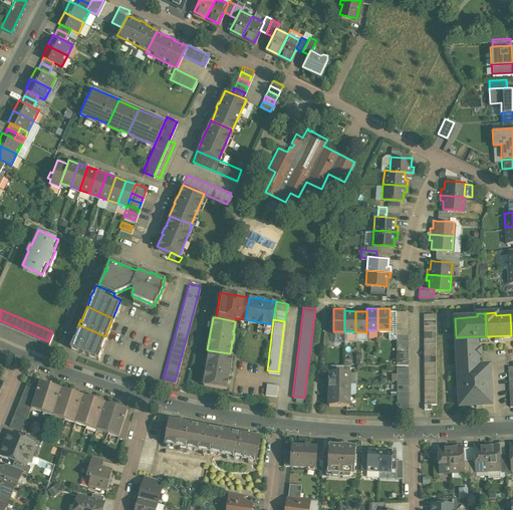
[(105,336),(78,324),(76,330),(77,330),(74,336),(73,336),(69,345),(97,357),(101,347),(100,347),(105,336)]
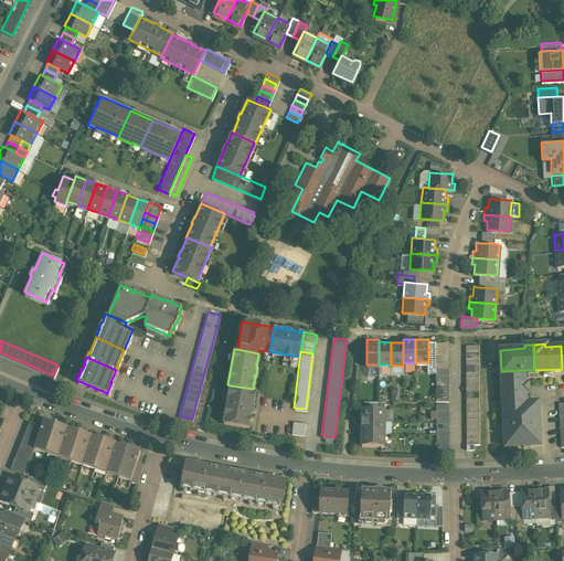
[(501,371),(503,402),(523,401),(524,401),(523,389),(527,389),(527,382),(523,382),(523,370),(501,371)]
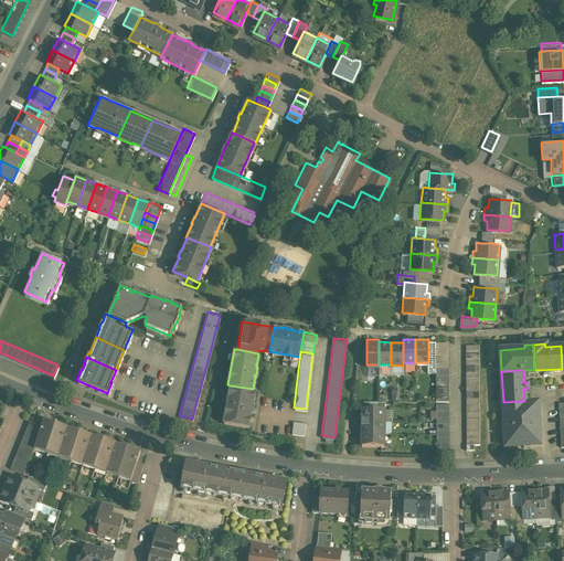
[(255,389),(253,389),(230,385),(223,421),(248,426),(251,411),(252,411),(253,404),(252,404),(255,389)]
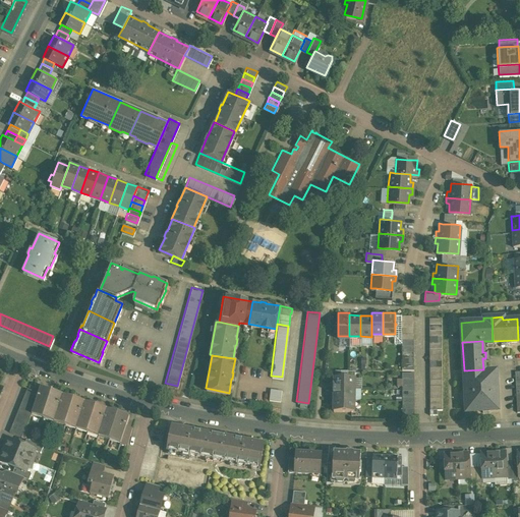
[(482,369),(464,370),(466,408),(496,407),(494,368),(483,369),(482,369)]
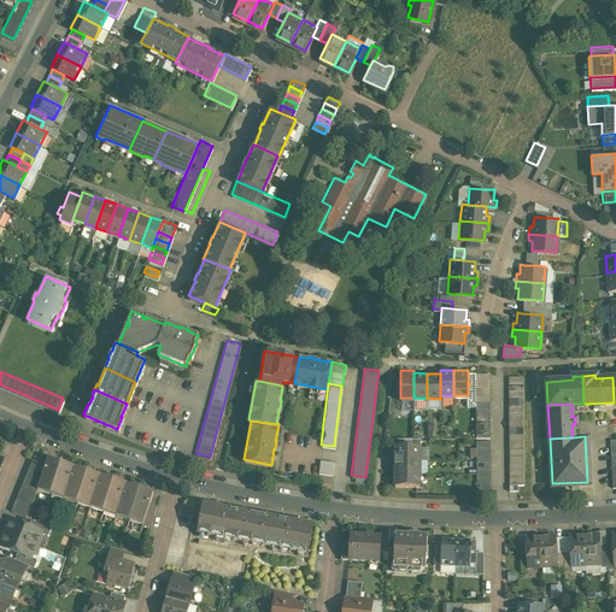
[(396,443),(394,443),(394,457),(420,458),(420,443),(396,443)]
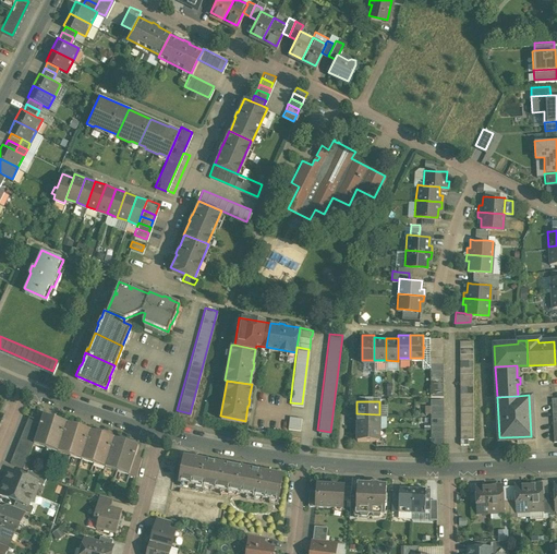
[(55,416),(43,411),(40,418),(38,424),(36,431),(34,436),(33,441),(45,444),(55,416)]
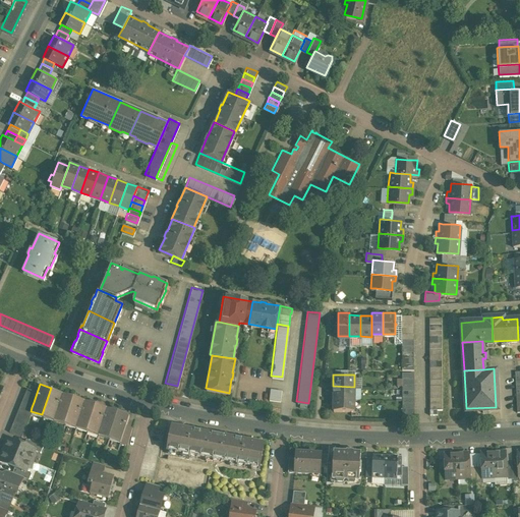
[(38,390),(26,386),(24,392),(36,396),(38,390)]
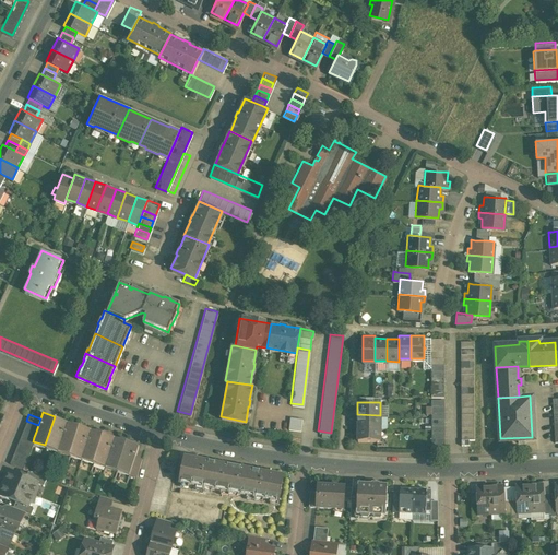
[(301,416),(289,414),(288,427),(300,428),(301,416)]
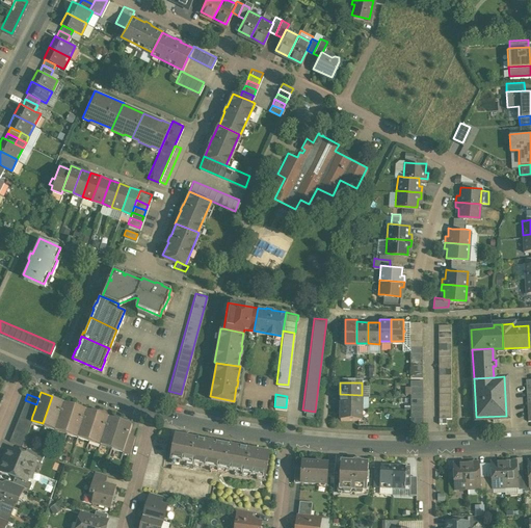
[(362,395),(340,394),(340,405),(361,406),(362,395)]
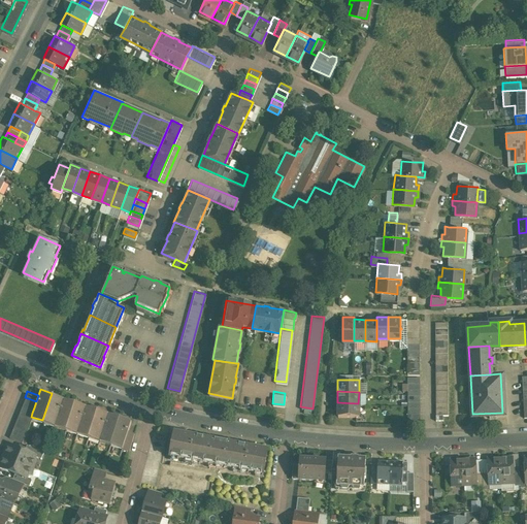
[(63,396),(52,393),(42,420),(54,424),(63,396)]
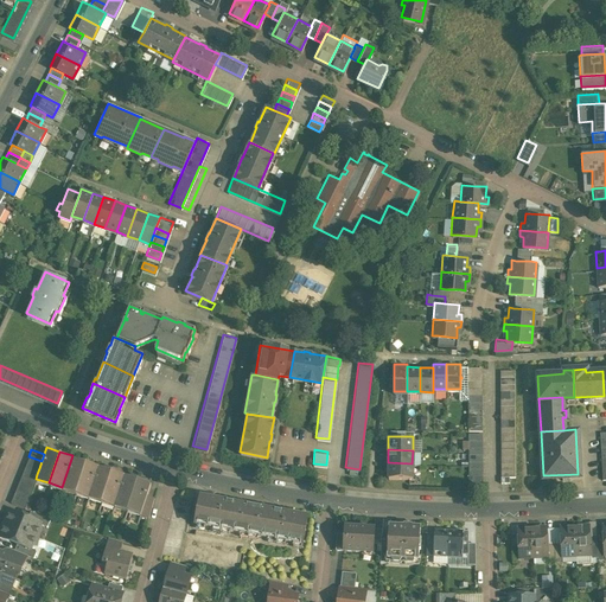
[(72,455),(62,487),(75,491),(85,460),(72,455)]
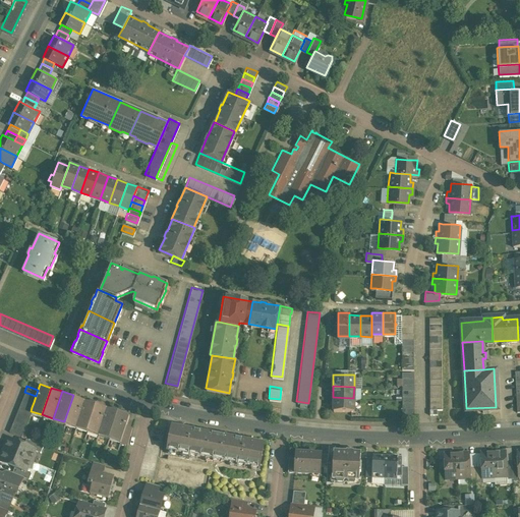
[(36,396),(24,392),(22,397),(34,402),(36,396)]
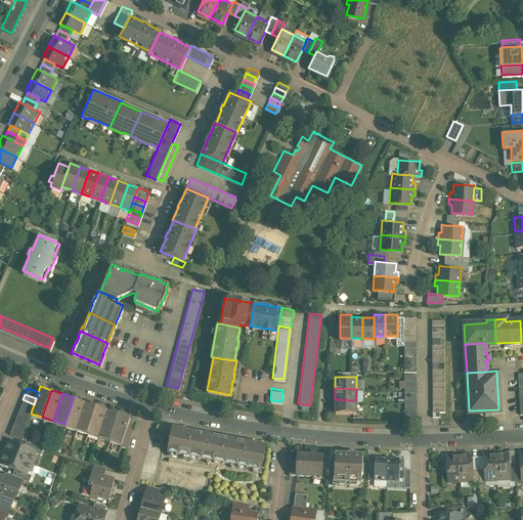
[(84,400),(74,397),(64,424),(76,428),(84,400)]
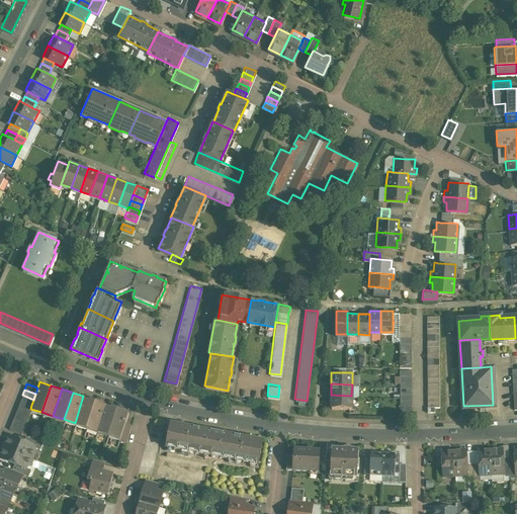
[(33,400),(22,395),(19,400),(31,405),(33,400)]
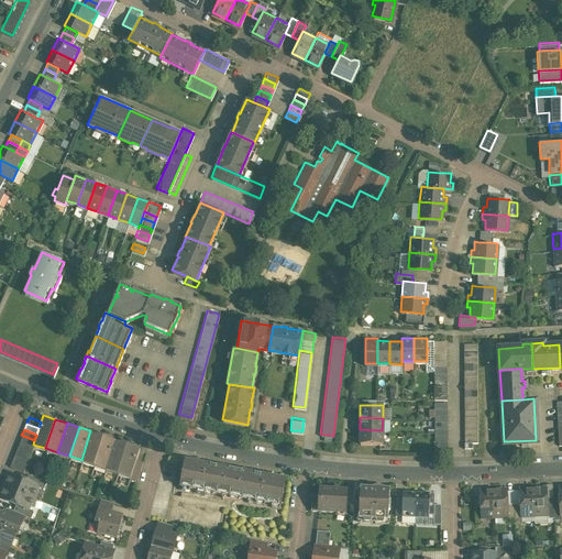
[(382,430),(360,429),(359,441),(382,442),(382,430)]
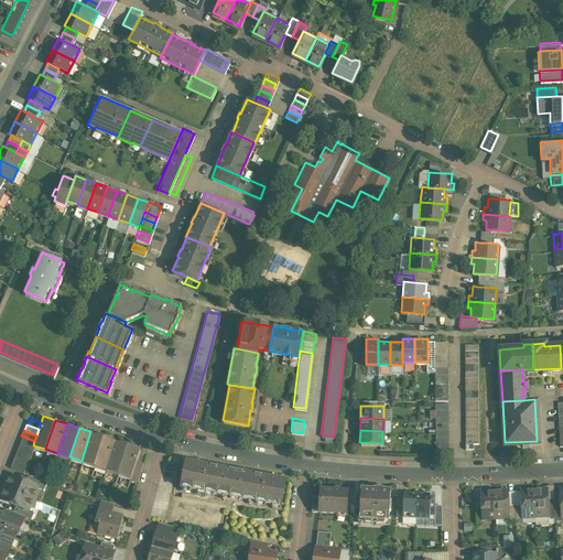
[(90,431),(82,461),(94,465),(103,435),(90,431)]
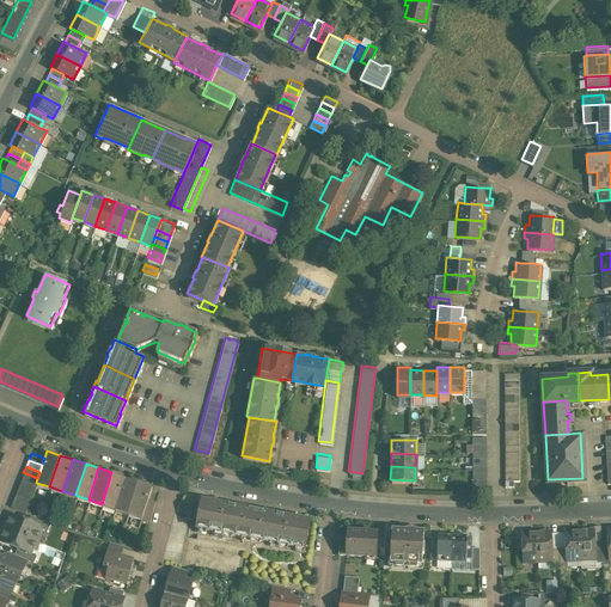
[(37,478),(23,472),(20,478),(35,484),(36,483),(37,478)]
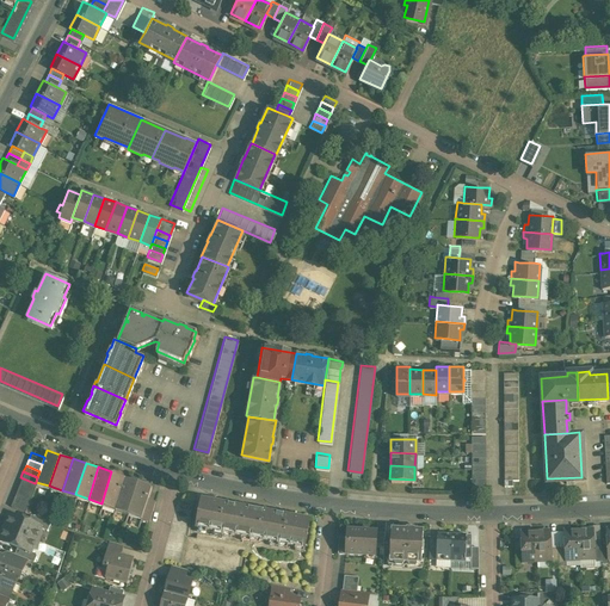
[(124,476),(111,471),(102,504),(114,507),(124,476)]
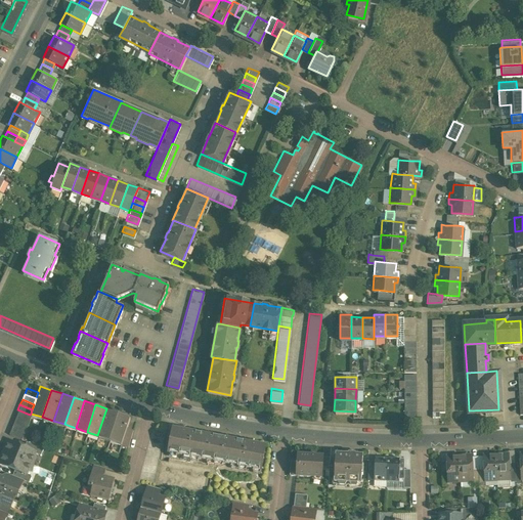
[(118,412),(106,408),(97,435),(109,439),(118,412)]
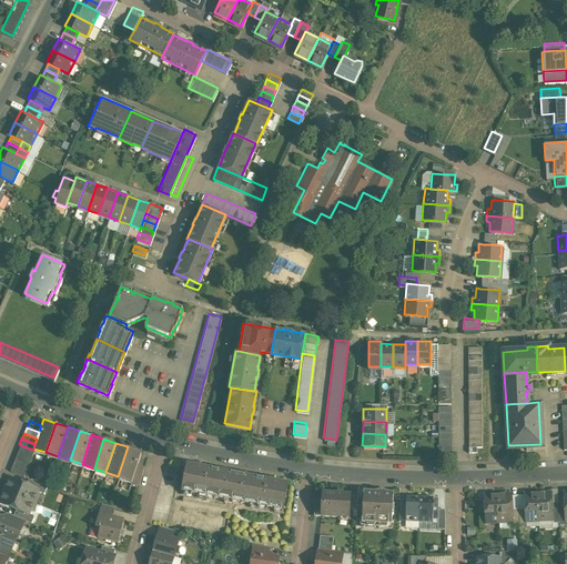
[(32,450),(19,444),(17,451),(30,456),(32,450)]
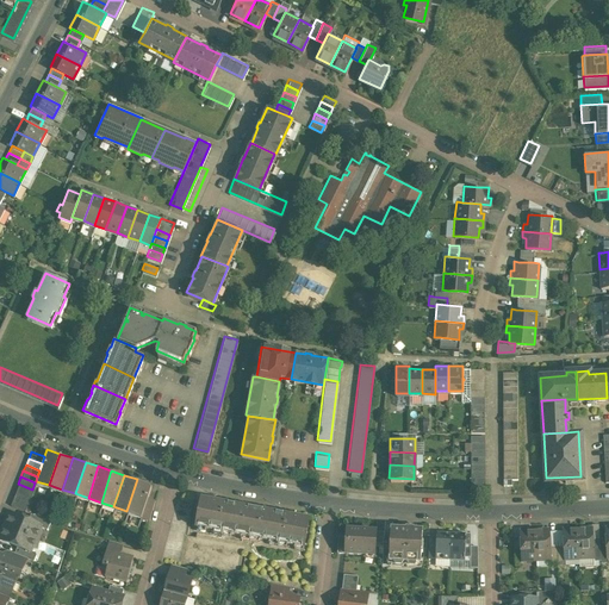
[(137,479),(126,511),(141,515),(147,494),(150,484),(137,479)]
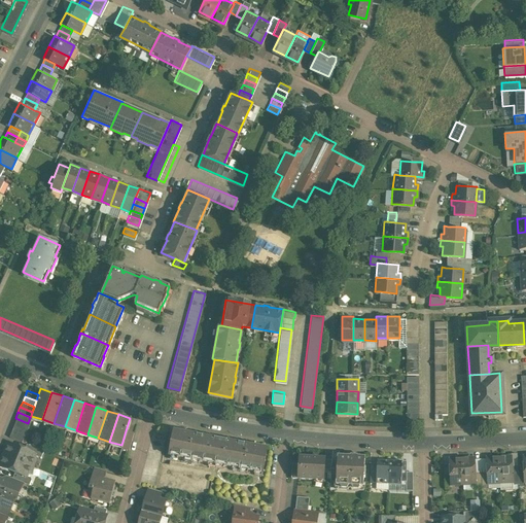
[(28,423),(15,418),(13,423),(26,428),(28,423)]
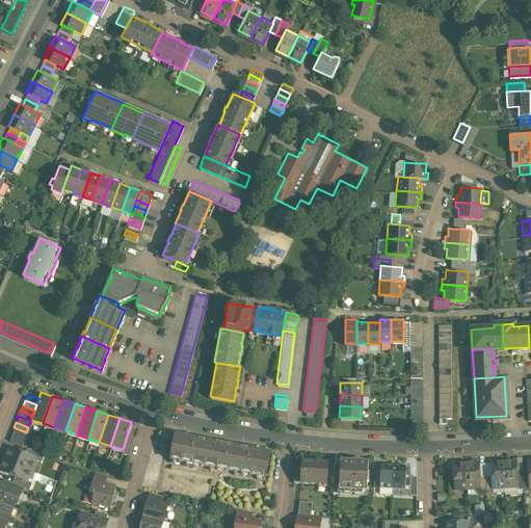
[(26,432),(14,427),(11,432),(24,438),(26,432)]
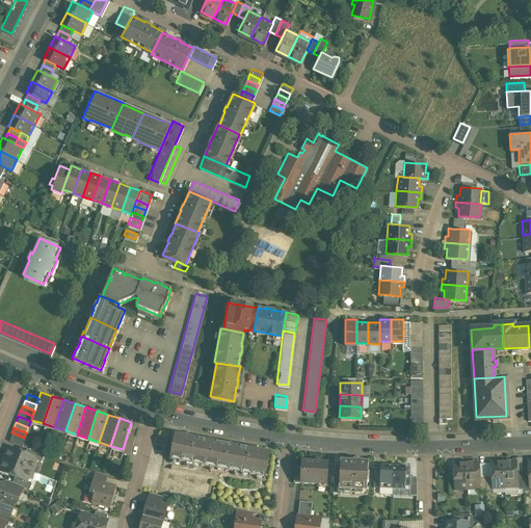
[(134,433),(128,431),(123,449),(130,452),(134,433)]
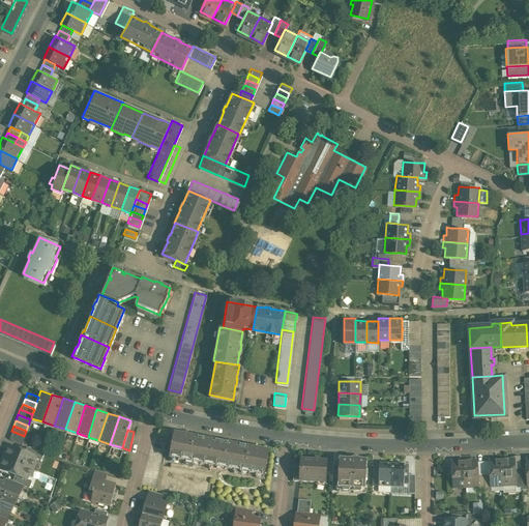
[(24,436),(11,431),(8,437),(22,442),(24,436)]
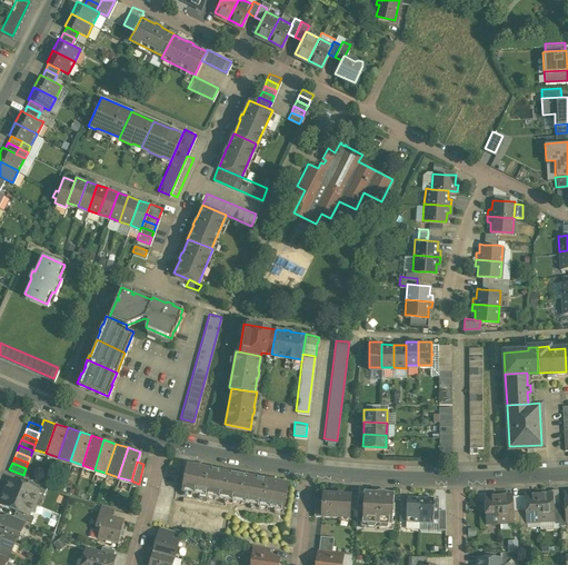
[(206,493),(210,468),(187,464),(182,489),(206,493)]
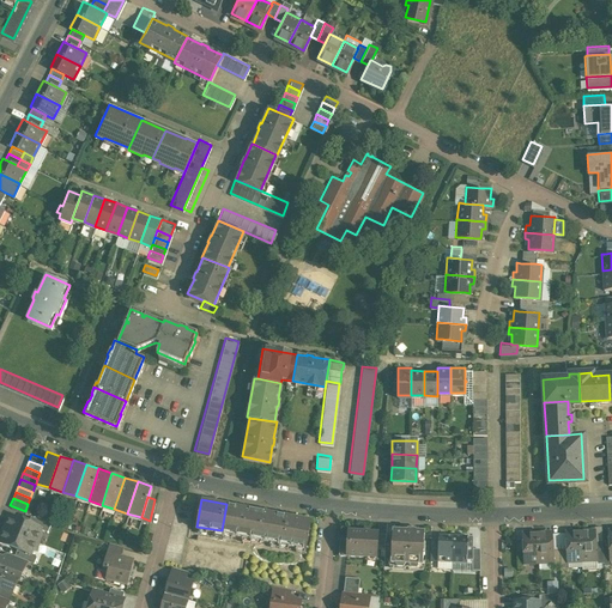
[(255,509),(226,504),(222,530),(250,536),(255,509)]
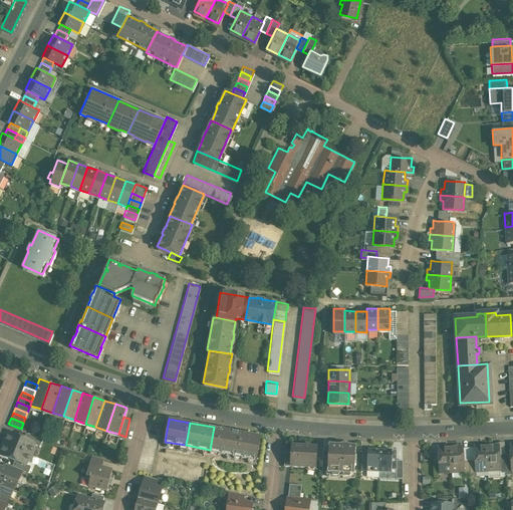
[(235,432),(214,427),(210,450),(231,454),(235,432)]
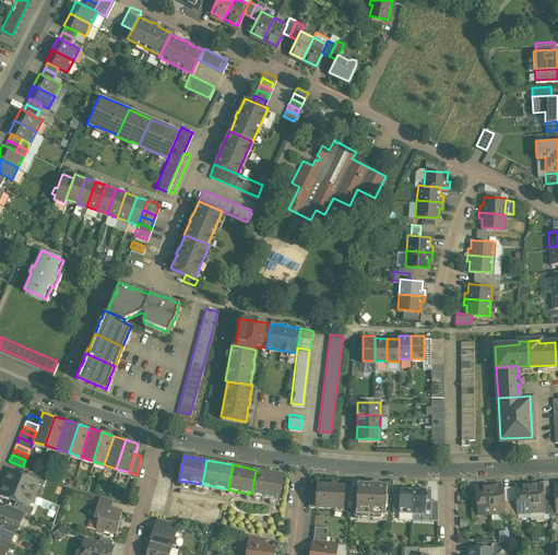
[(25,474),(8,468),(3,480),(34,492),(36,486),(35,483),(36,481),(36,480),(25,474)]
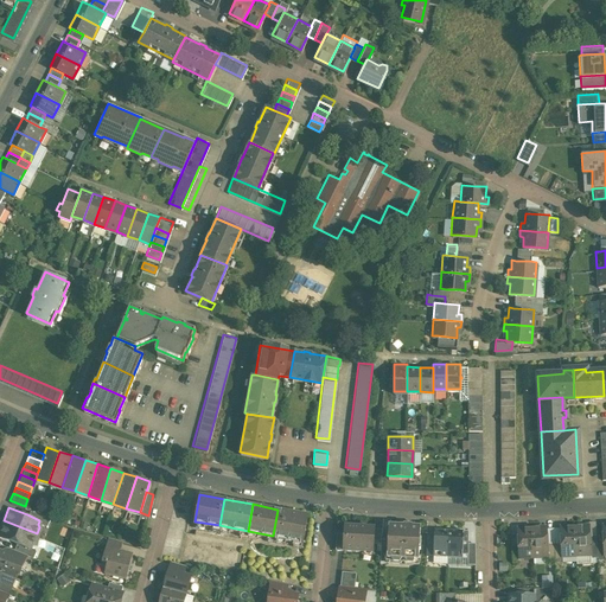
[(50,517),(30,508),(27,514),(39,520),(39,522),(46,524),(50,517)]
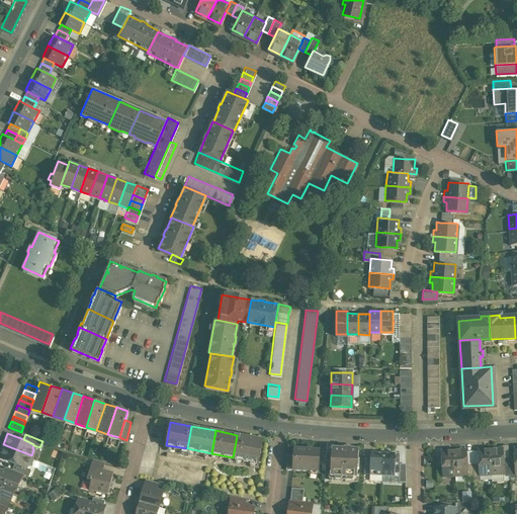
[(261,439),(237,435),(233,457),(257,462),(261,439)]
